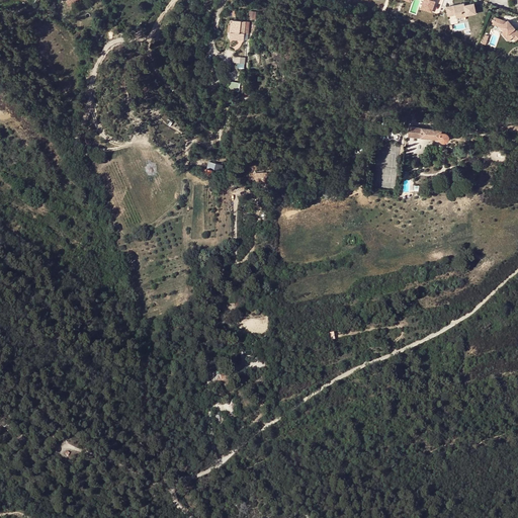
[(431,12),(435,1),(433,0),(432,0),(409,0),(410,0),(424,0),(421,8),(431,12)]
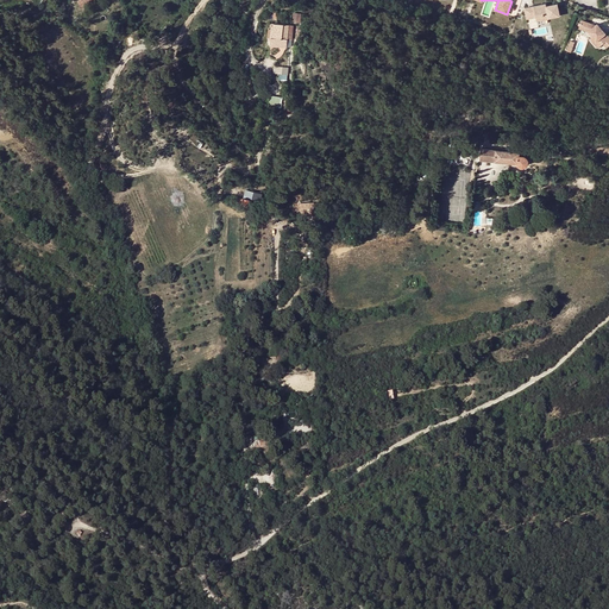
[(547,14),(548,18),(559,16),(557,5),(546,6),(545,5),(533,7),(525,8),(527,19),(535,18),(544,16),(542,13),(547,12),(547,14)]
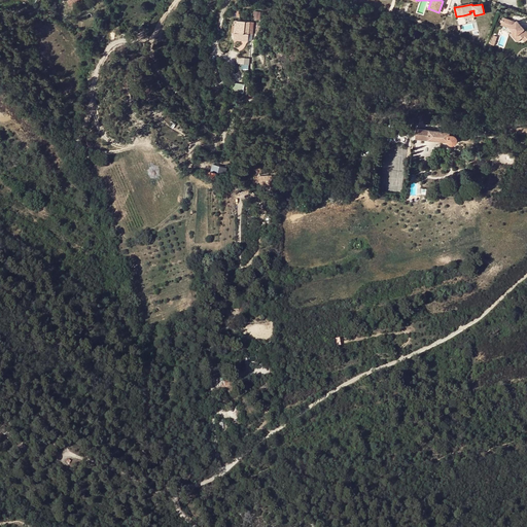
[(503,15),(501,23),(508,26),(513,30),(510,32),(516,41),(521,37),(524,41),(526,38),(526,32),(525,30),(523,32),(522,31),(524,29),(517,20),(516,21),(503,15)]
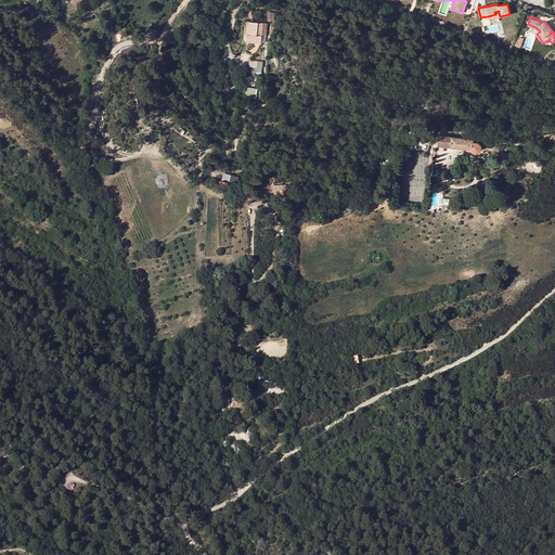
[(248,26),(247,35),(246,41),(262,43),(263,33),(267,34),(268,23),(250,21),(250,23),(248,23),(248,26)]
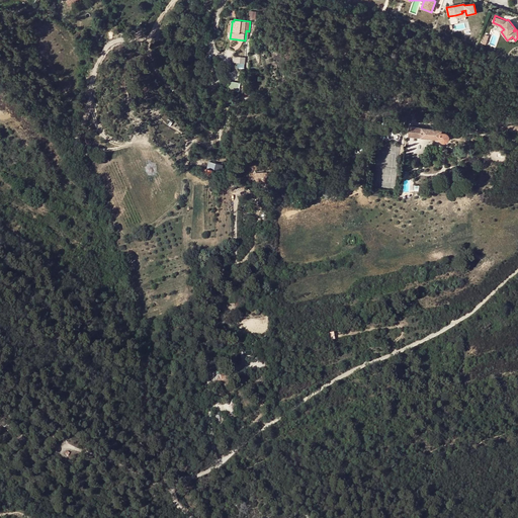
[(214,74),(211,77),(218,84),(222,81),(214,74)]
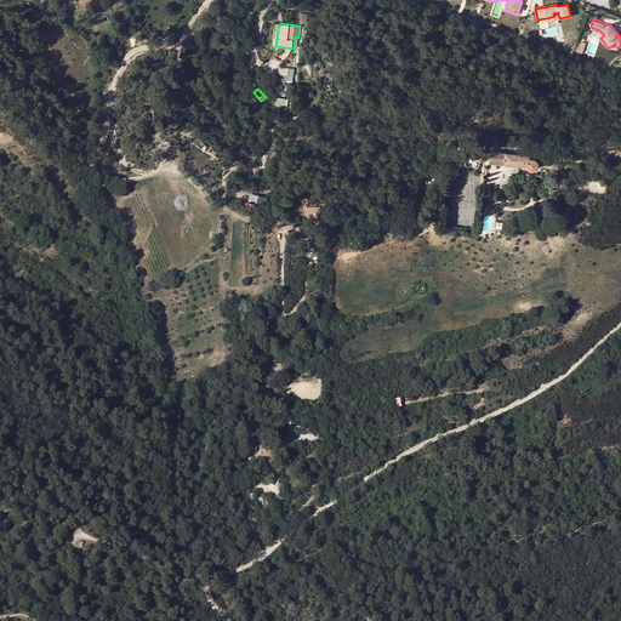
[(251,101),(252,100),(257,104),(261,101),(254,92),(248,96),(251,101)]
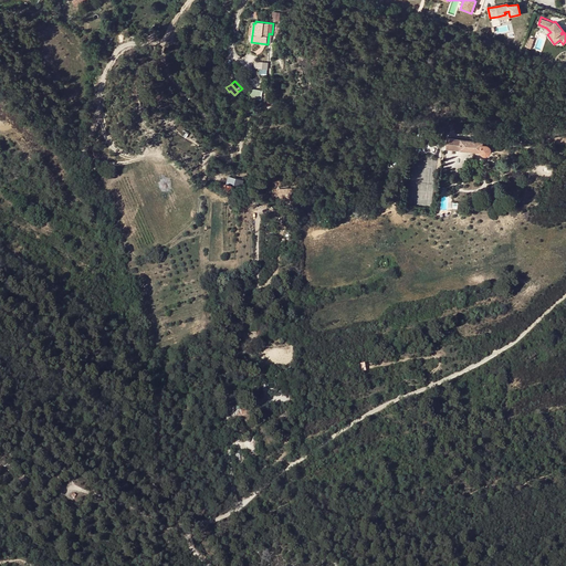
[(262,100),(263,90),(251,88),(250,98),(262,100)]
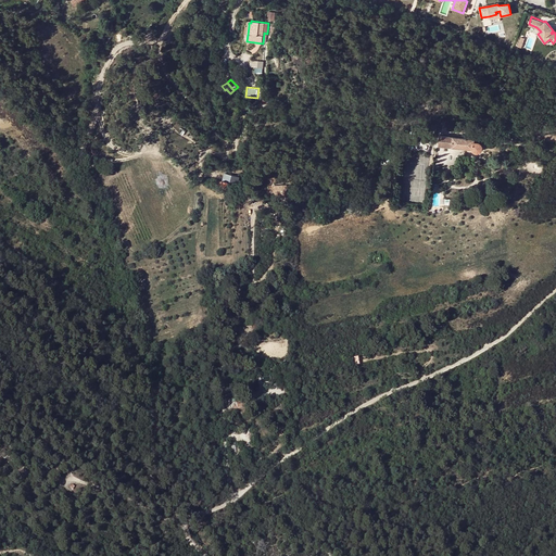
[(555,131),(545,135),(547,143),(555,141),(555,131)]
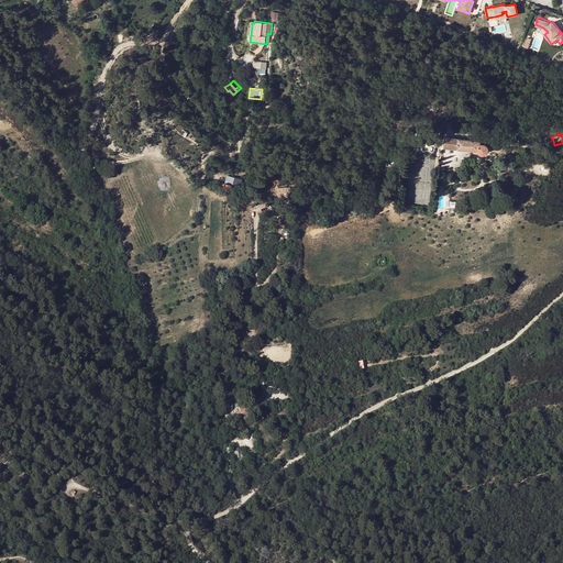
[(484,141),(444,136),(444,147),(478,151),(479,153),(481,154),(483,154),(484,154),(486,154),(487,153),(488,152),(489,151),(489,150),(489,147),(489,146),(488,144),(487,143),(486,143),(484,142),(484,141)]
